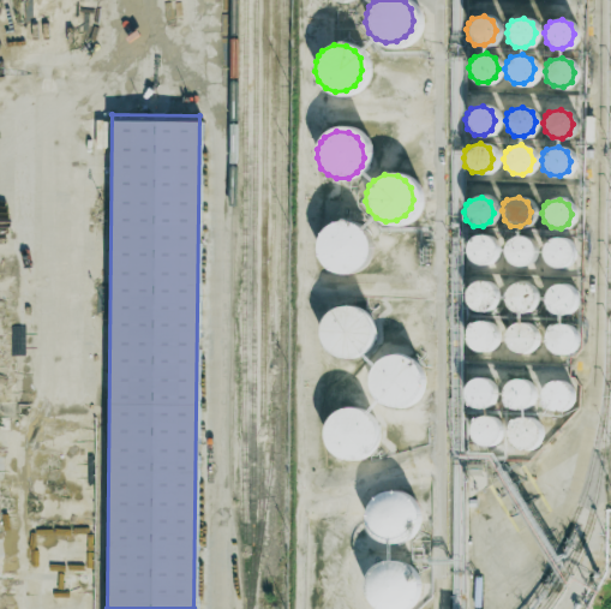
[(318,228),(330,222),(342,224),(351,228),(355,237),(358,249),(355,257),(351,263),(342,269),(330,269),(322,266),(315,260),(311,249),(311,240),(315,233),(318,228)]
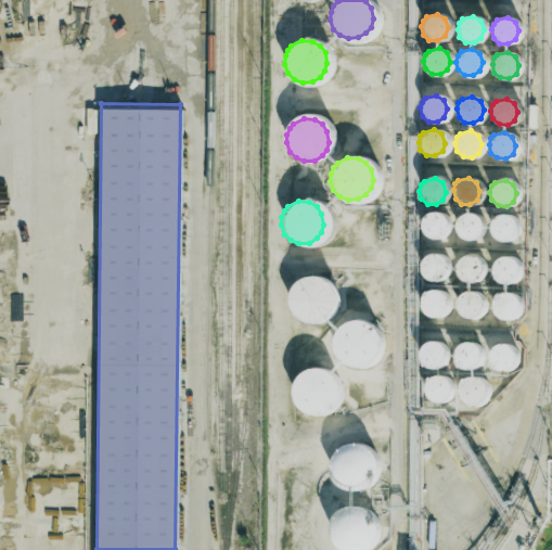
[(425,214),(436,212),(444,216),(447,225),(444,233),(437,238),(428,238),(422,232),(420,224),(422,218),(425,214)]
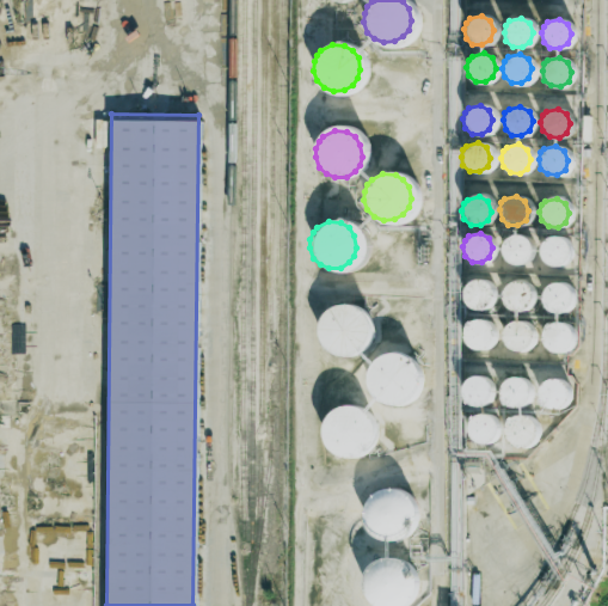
[(505,237),(517,234),(526,239),(529,249),(526,258),(519,263),(509,263),(502,257),(499,248),(502,242),(505,237)]
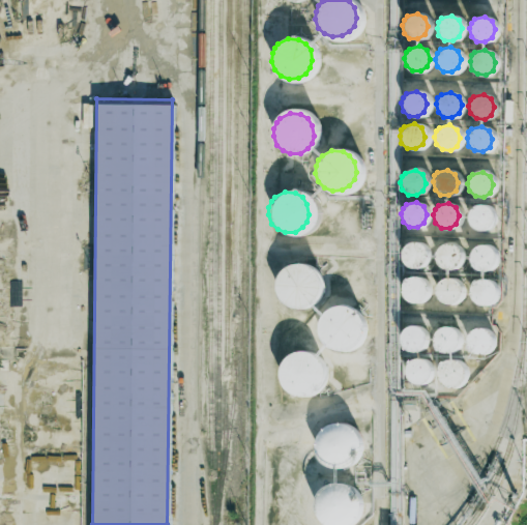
[(471,207),(481,204),(489,208),(492,217),(490,225),(482,229),(474,229),(468,224),(467,216),(468,210),(471,207)]
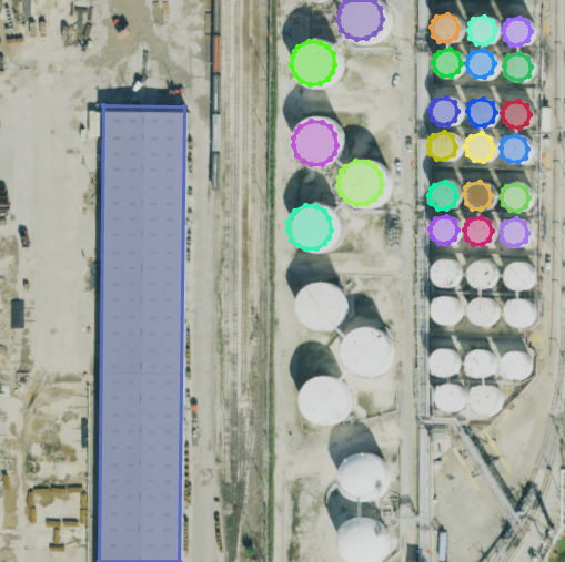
[(433,262),(444,259),(452,264),(455,273),(453,282),(445,286),(436,286),(430,281),(429,272),(430,266),(433,262)]
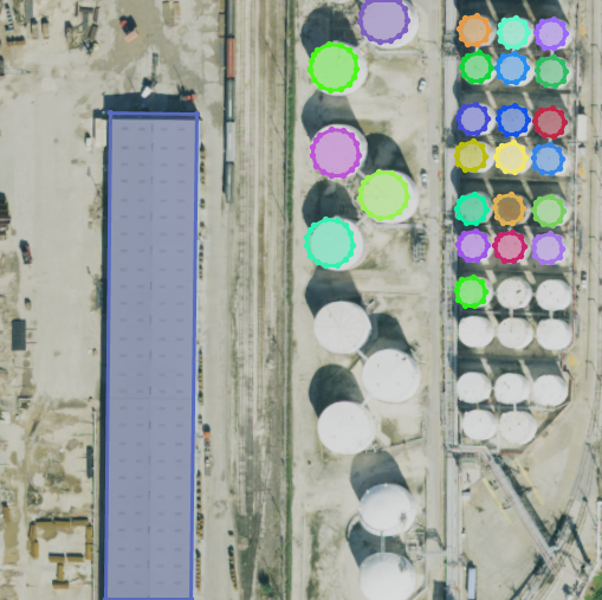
[(503,282),(515,278),(523,283),(526,294),(523,303),(516,308),(505,307),(499,301),(497,292),(499,285),(503,282)]
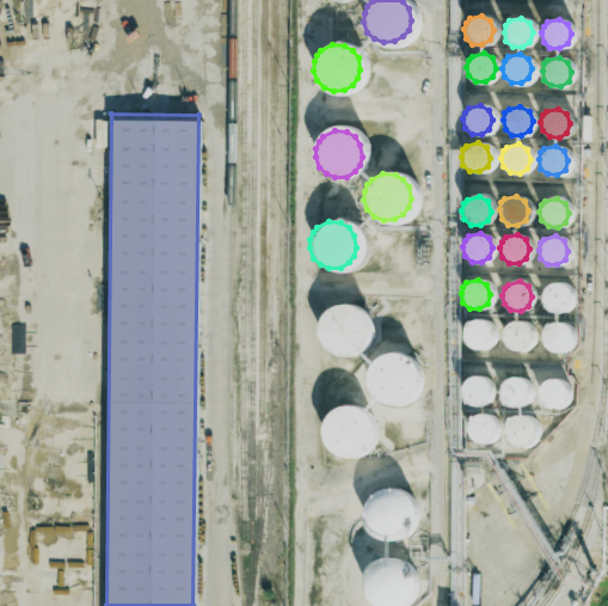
[(547,285),(559,282),(567,287),(571,297),(569,306),(560,311),(551,310),(544,305),(542,295),(544,288),(547,285)]
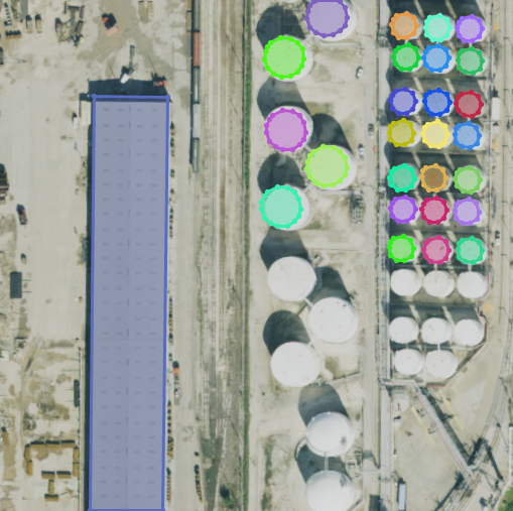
[(275,262),(285,257),(295,258),(302,262),(307,268),(308,278),(306,285),(302,291),(295,295),(286,296),(278,293),(272,287),(269,279),(270,271),(272,266),(275,262)]
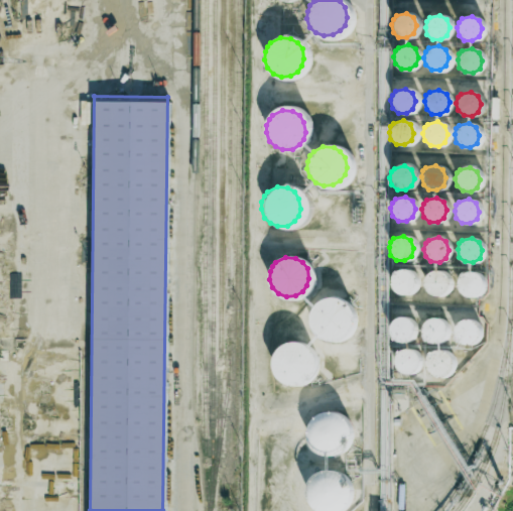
[(393,271),(403,269),(410,273),(413,281),(411,289),(404,293),(396,293),(390,288),(389,280),(390,275),(393,271)]
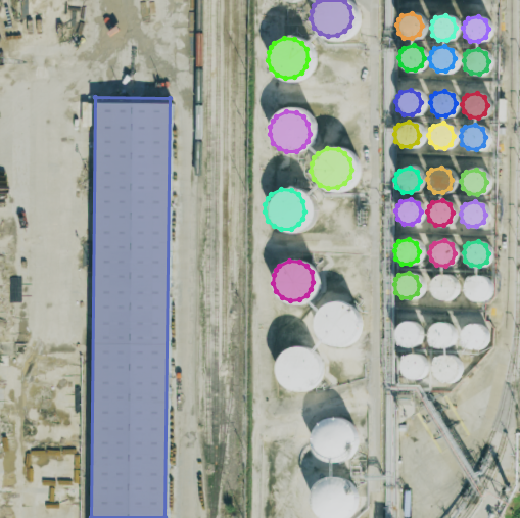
[(433,277),(443,274),(451,278),(454,287),(451,294),(444,298),(436,298),(430,293),(428,286),(430,280),(433,277)]
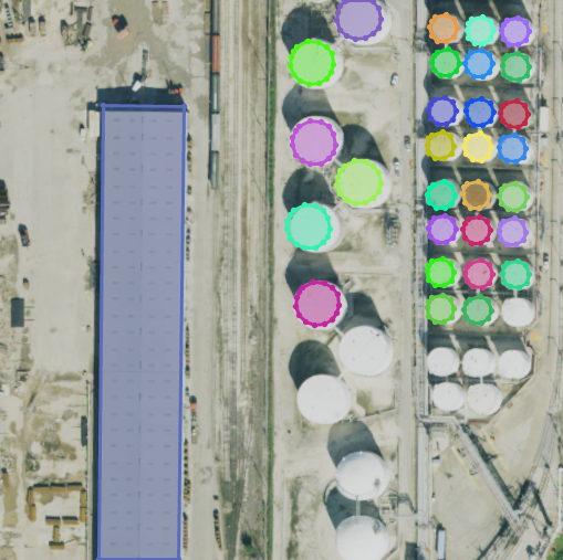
[(508,299),(519,297),(527,302),(530,310),(527,319),(520,324),(511,324),(504,318),(502,310),(504,304),(508,299)]
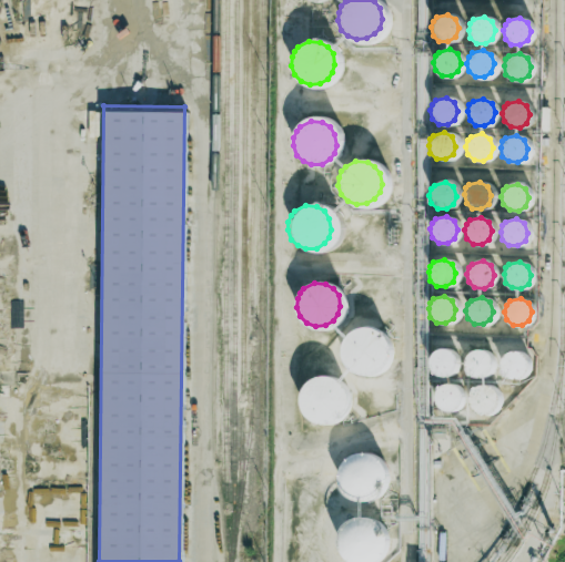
[(349,335),(360,329),(371,330),(379,335),(383,341),(385,353),(383,360),(379,367),(371,371),(360,373),(352,369),(345,363),(342,354),(342,346),(345,339),(349,335)]
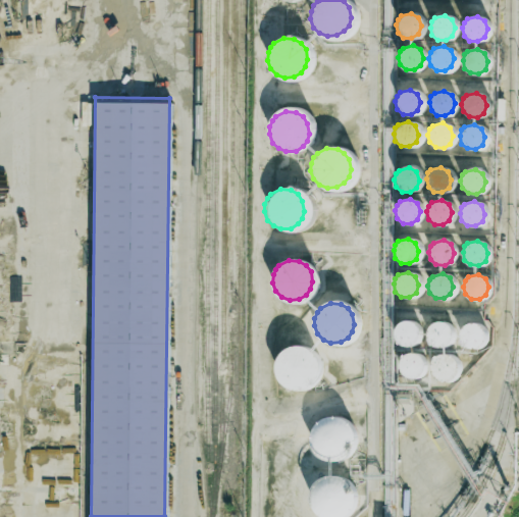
[(397,323),(407,321),(414,325),(417,333),(414,342),(408,346),(400,345),(394,340),(392,332),(394,326),(397,323)]
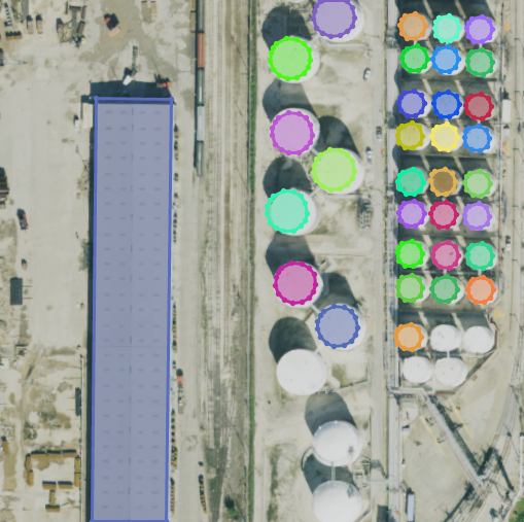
[(433,329),(444,326),(451,331),(454,340),(451,347),(445,351),(437,351),(430,346),(428,339),(430,333),(433,329)]
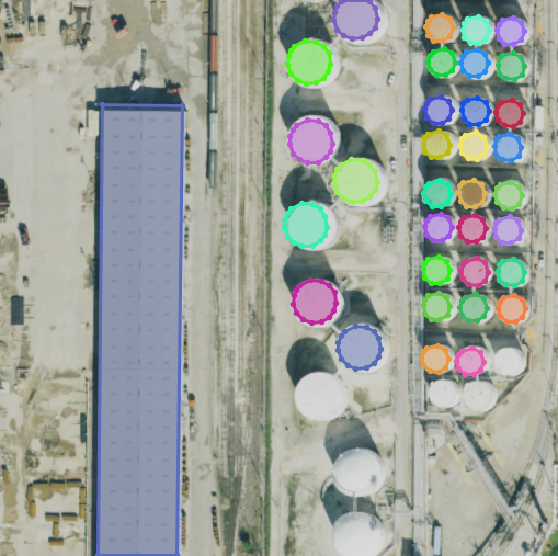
[(499,351),(510,349),(517,353),(521,362),(519,371),(511,375),(502,374),(496,370),(494,361),(496,354),(499,351)]
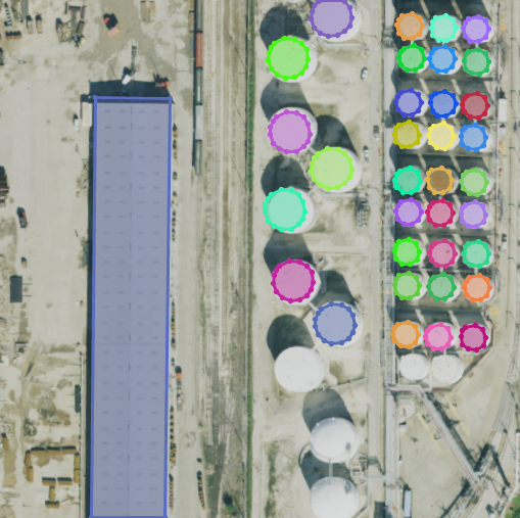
[(279,356),(289,350),(299,351),(306,356),(312,363),(313,373),(311,380),(306,385),(299,389),(290,390),(282,387),(276,382),(273,373),(274,366),(276,360),(279,356)]
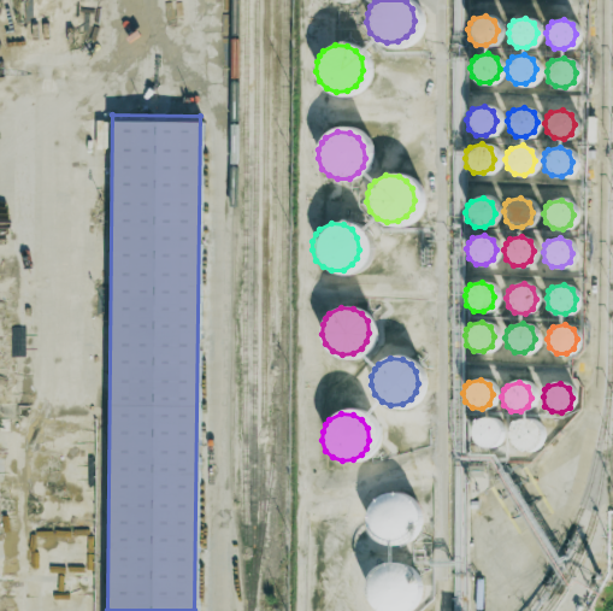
[(476,419),(488,416),(496,422),(500,432),(496,441),(489,446),(479,445),(472,439),(470,430),(472,423),(476,419)]
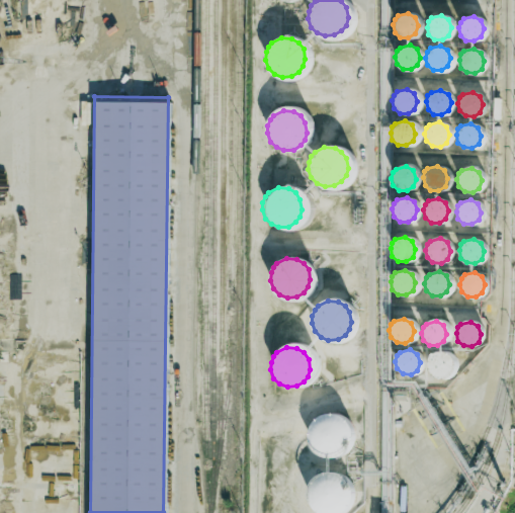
[(431,355),(441,353),(448,357),(451,365),(448,373),(442,377),(434,377),(428,372),(426,364),(428,359),(431,355)]
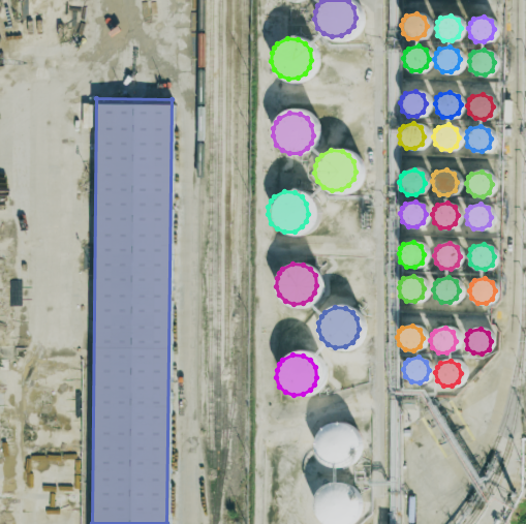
[(316,420),(316,459),(342,460),(342,454),(356,454),(356,420),(316,420)]
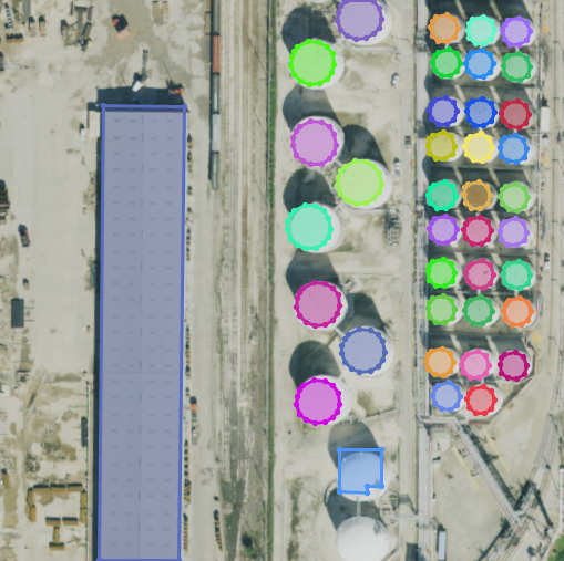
[(342,557),(381,558),(382,512),(344,511),(342,557)]
